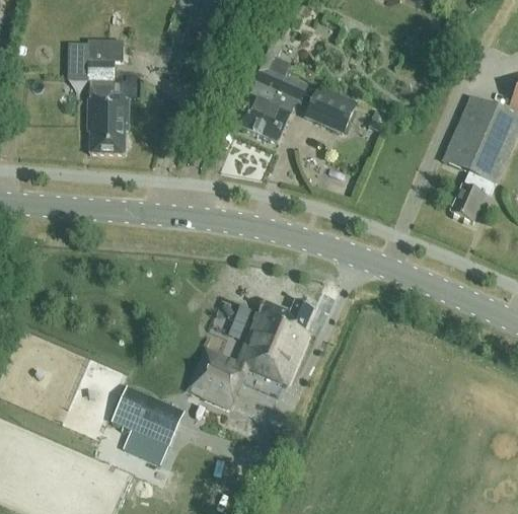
[(286,70),(288,71),(290,67),(288,63),(277,58),(284,42),(266,33),(246,76),(259,82),(253,93),(250,92),(236,124),(237,124),(237,125),(260,134),(286,70)]
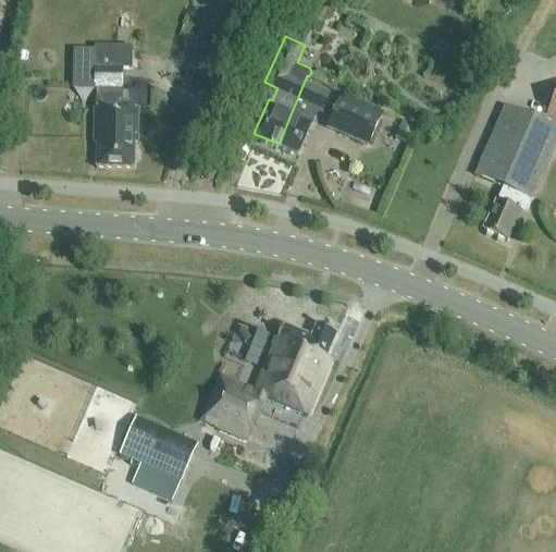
[(74,49),(73,84),(97,84),(124,85),(124,64),(132,64),(133,43),(97,41),(97,49),(74,49)]
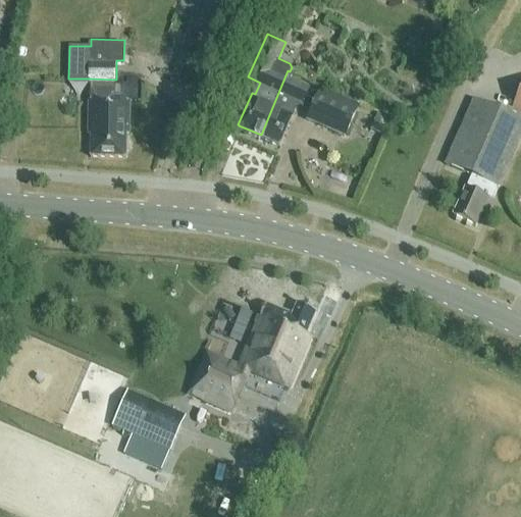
[(310,66),(306,75),(315,80),(319,70),(310,66)]
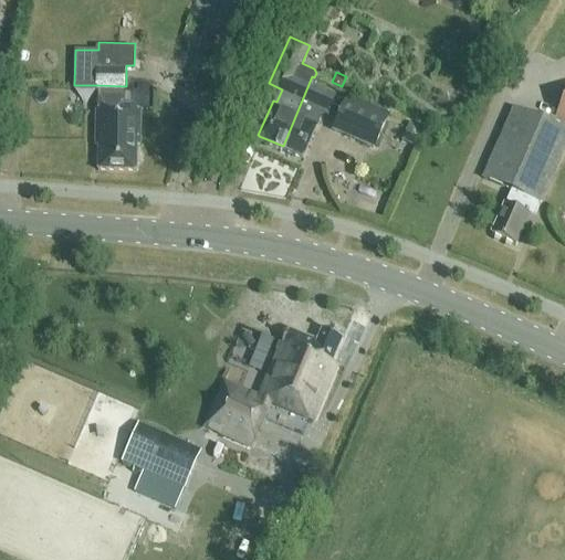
[(328,112),(336,91),(313,81),(314,77),(312,76),(283,146),(303,155),(323,109),(328,112)]
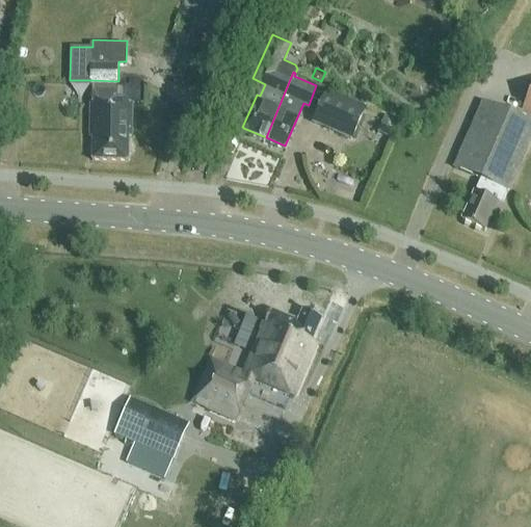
[(90,99),(90,127),(94,127),(93,156),(129,157),(129,133),(132,133),(133,100),(118,100),(118,81),(93,80),(93,99),(90,99)]
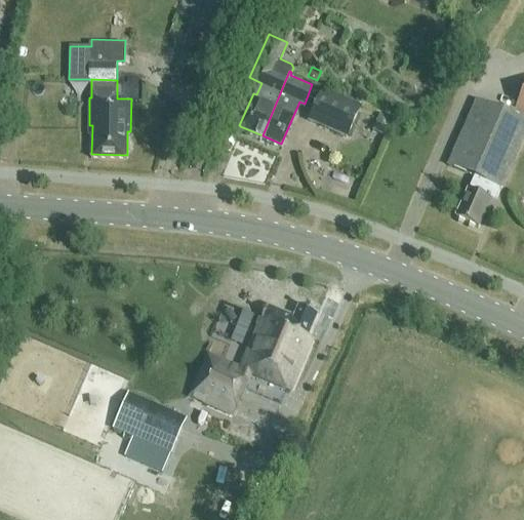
[(349,135),(361,106),(322,88),(309,118),(349,135)]
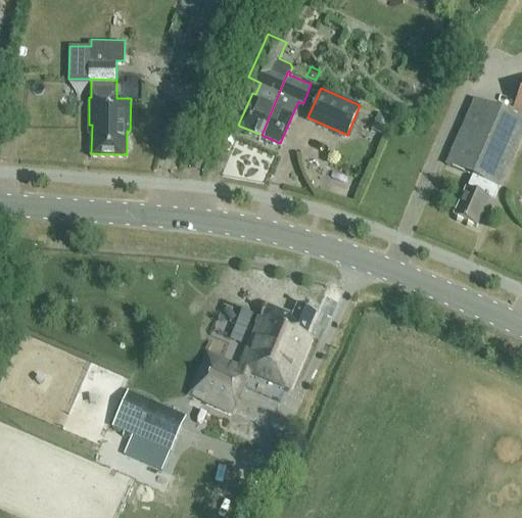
[(521,110),(519,116),(475,97),(447,161),(473,173),(468,185),(467,185),(455,213),(477,223),(483,209),(488,212),(494,197),(500,184),(501,185),(521,136),(521,110)]
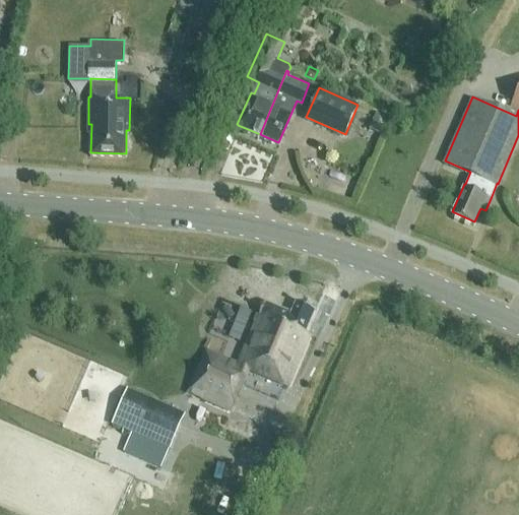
[(305,330),(315,307),(297,300),(293,311),(265,299),(239,362),(206,347),(189,389),(232,407),(249,368),(288,384),(311,332),(305,330)]
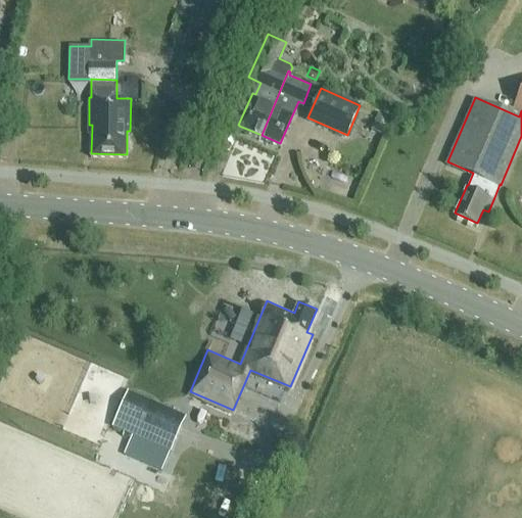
[(185,418),(128,393),(113,424),(132,431),(124,450),(163,467),(185,418)]
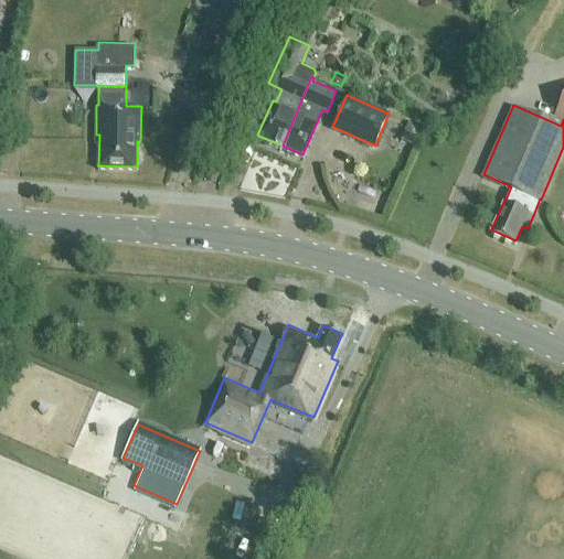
[(108,447),(103,459),(115,464),(120,452),(108,447)]
